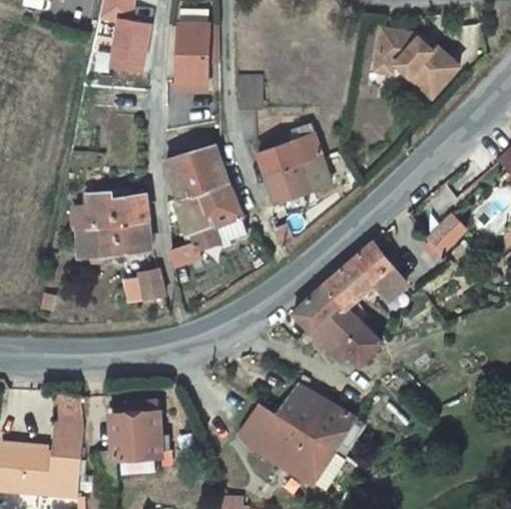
[(202,35),(174,32),(171,90),(200,91),(202,35)]
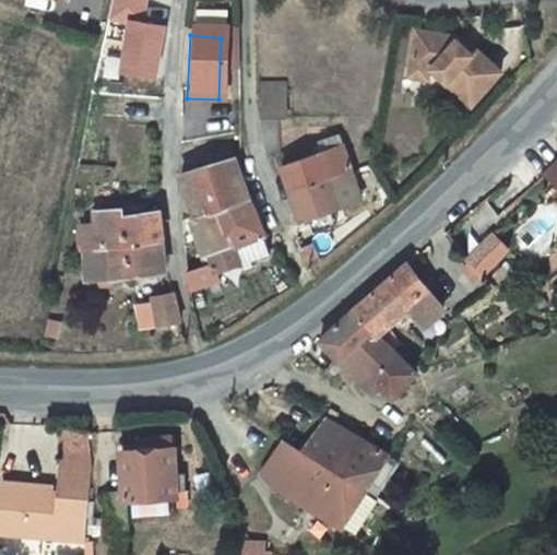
[(455,52),(414,45),(410,75),(409,80),(428,83),(462,116),(467,120),(498,90),(473,66),(469,70),(455,57),(455,52)]
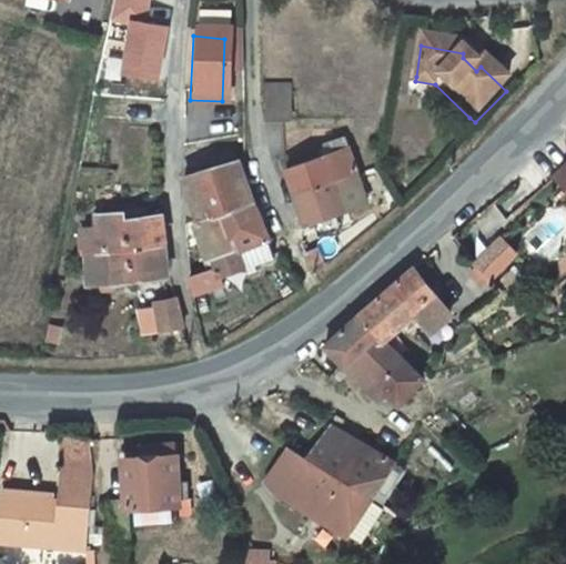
[(435,84),(415,81),(413,92),(434,96),(435,84)]
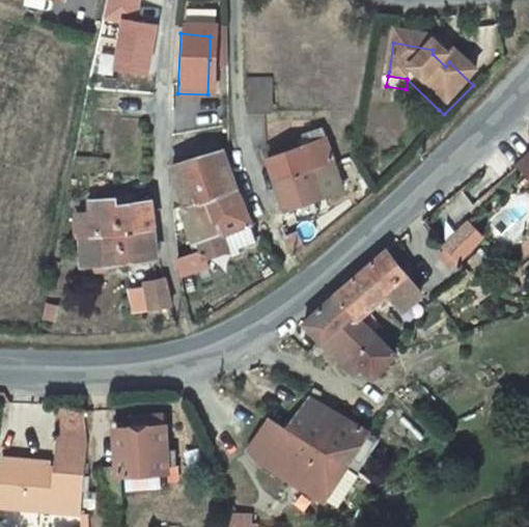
[(258,90),(238,90),(235,123),(257,121),(258,90)]
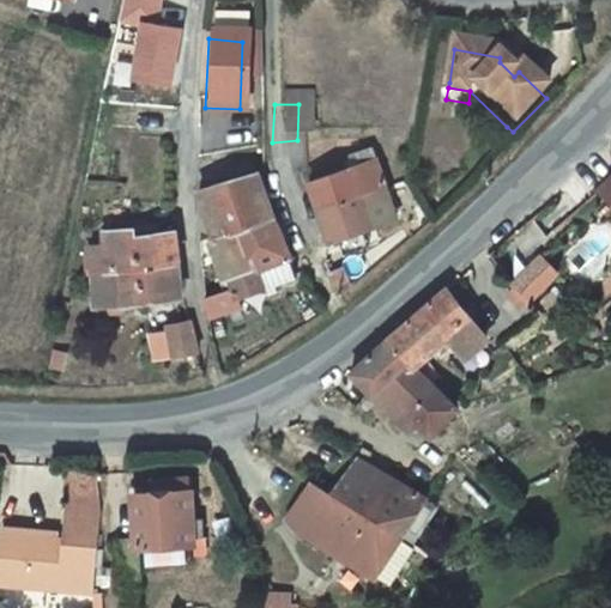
[(143,113),(123,109),(122,123),(140,126),(143,113)]
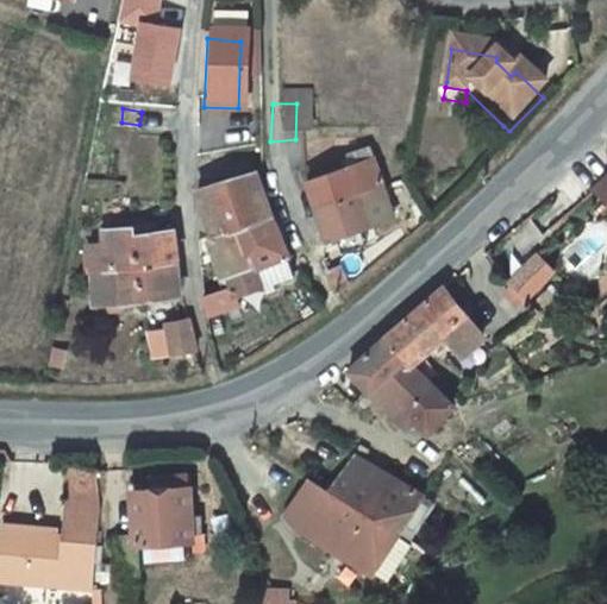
[(307,205),(354,193),(374,187),(369,163),(301,180),(307,205)]
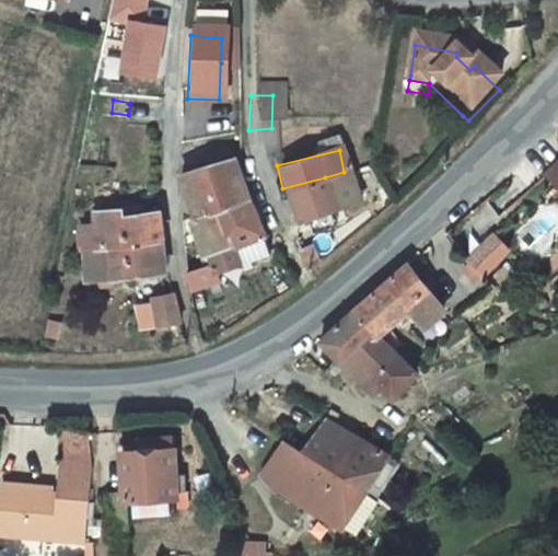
[(214,209),(246,200),(230,158),(176,173),(200,259),(229,250),(214,209)]
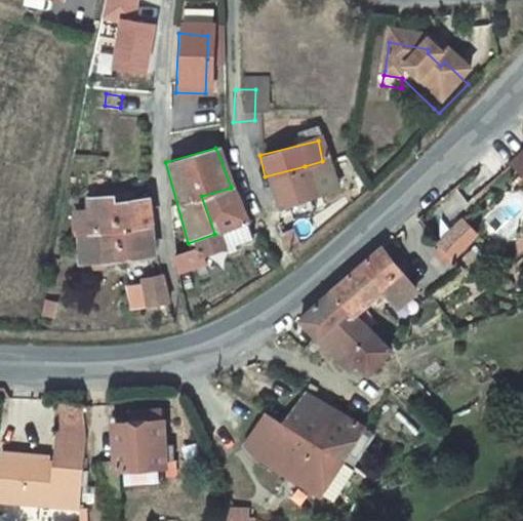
[(305,166),(265,176),(274,208),(280,206),(283,217),(315,211),(335,206),(329,177),(308,183),(305,166)]
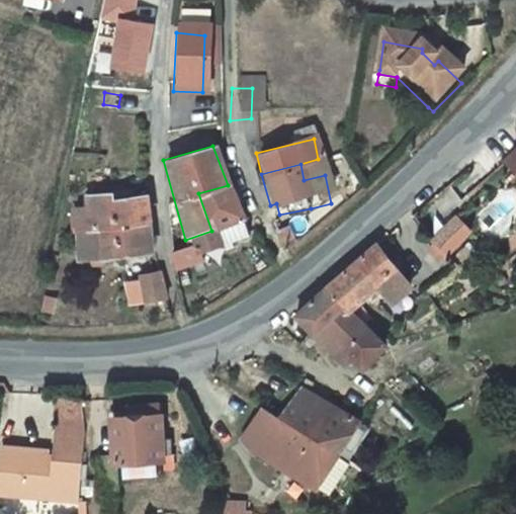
[(185,240),(186,245),(163,250),(166,268),(196,263),(194,255),(247,236),(245,231),(228,185),(198,193),(211,231),(185,240)]
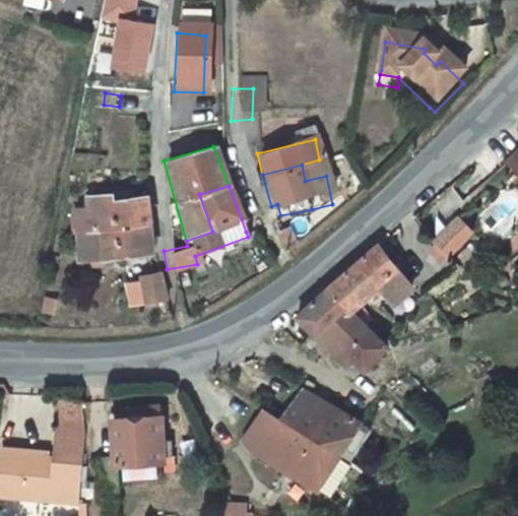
[(84,232),(142,224),(139,197),(125,198),(125,193),(85,195),(84,232)]
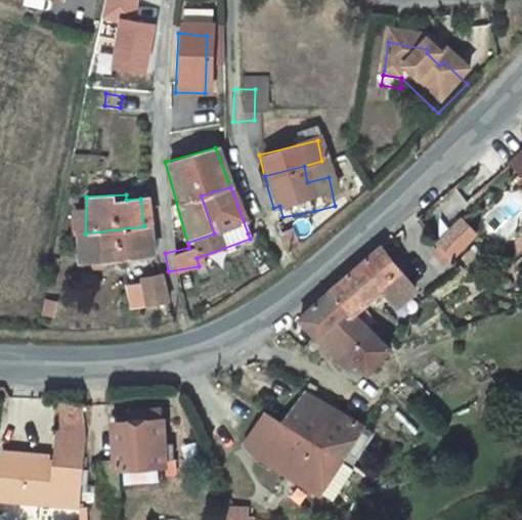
[(267,236),(277,233),(274,215),(263,218),(267,236)]
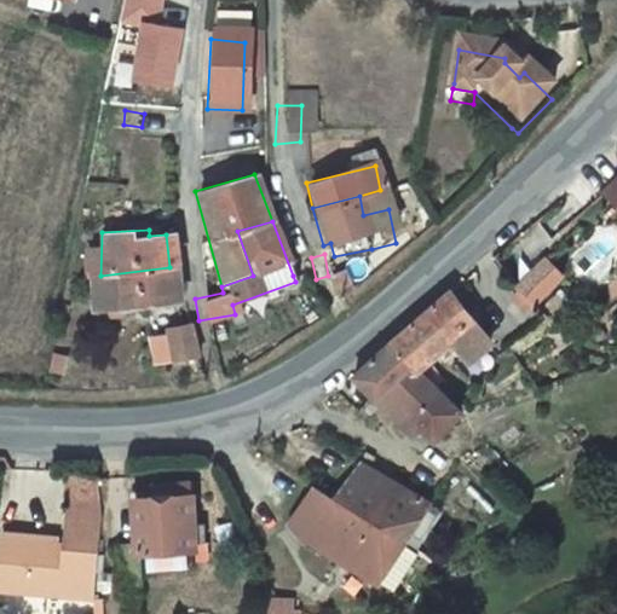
[(517,299),(531,313),(538,305),(540,307),(568,278),(548,260),(522,290),(524,291),(517,299)]
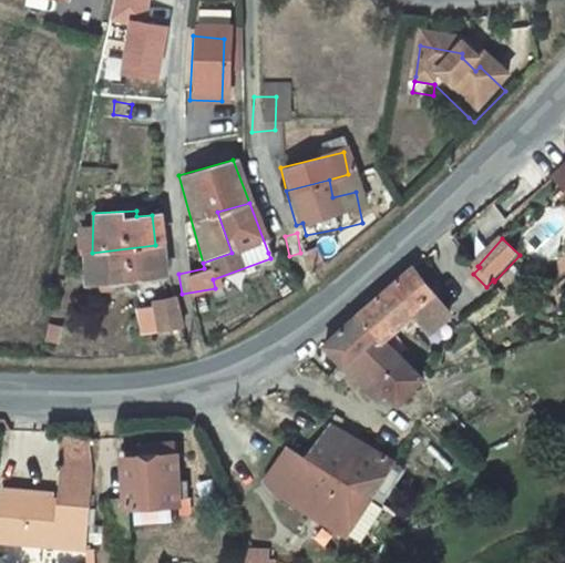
[(95,285),(158,278),(155,245),(92,253),(95,285)]
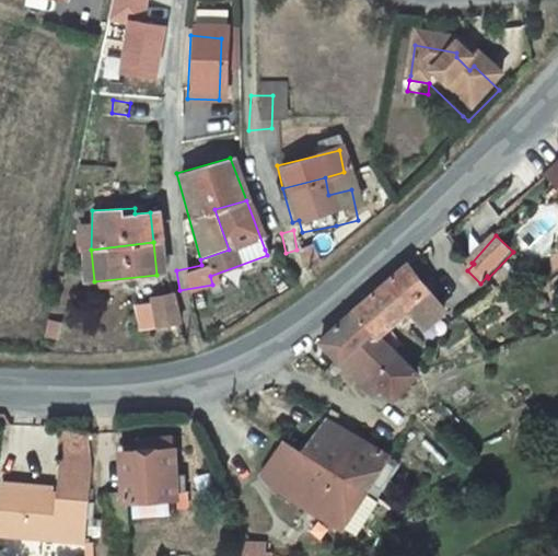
[(359,317),(374,333),(380,337),(390,328),(408,311),(427,326),(448,304),(413,269),(359,317)]
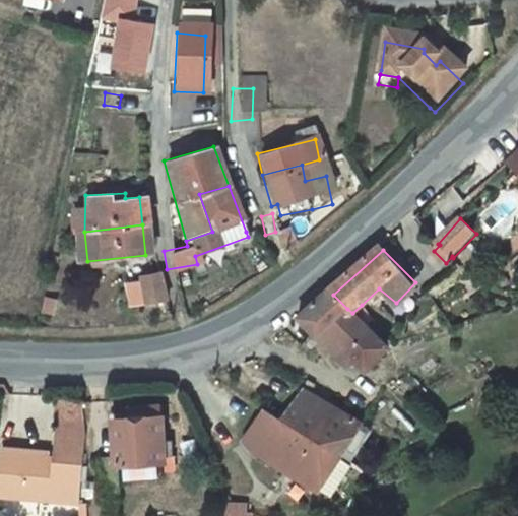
[(136,305),(159,303),(151,274),(134,277),(136,305)]
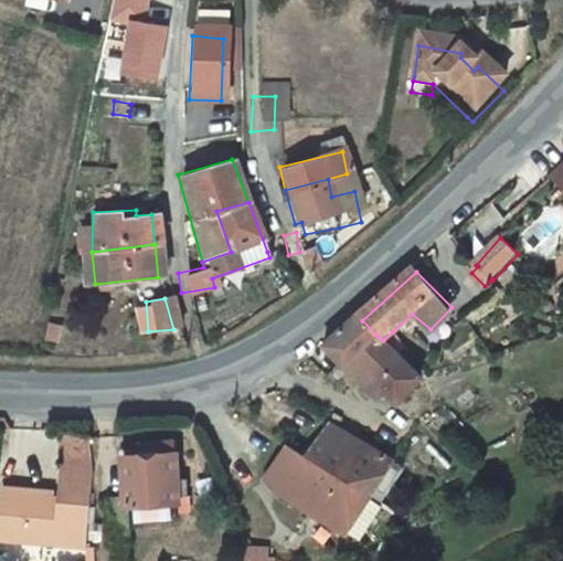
[(378,336),(362,320),(330,348),(348,366),(378,336)]
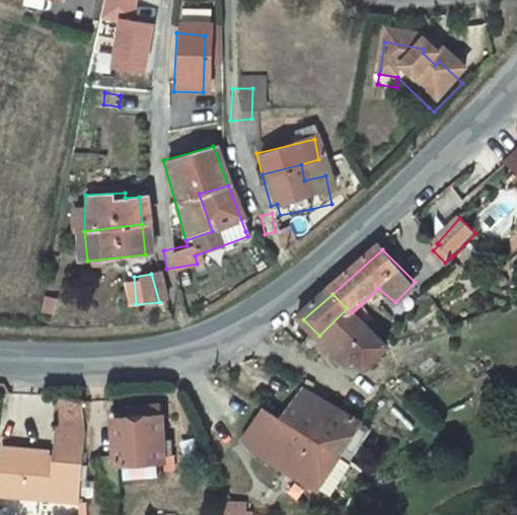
[(347,308),(319,336),(350,365),(356,360),(368,371),(389,349),(352,312),(347,308)]
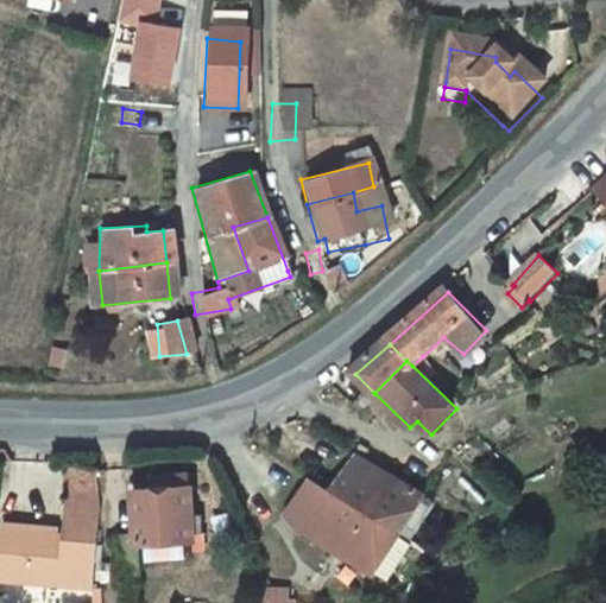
[(359,454),(334,489),(402,531),(425,495),(359,454)]
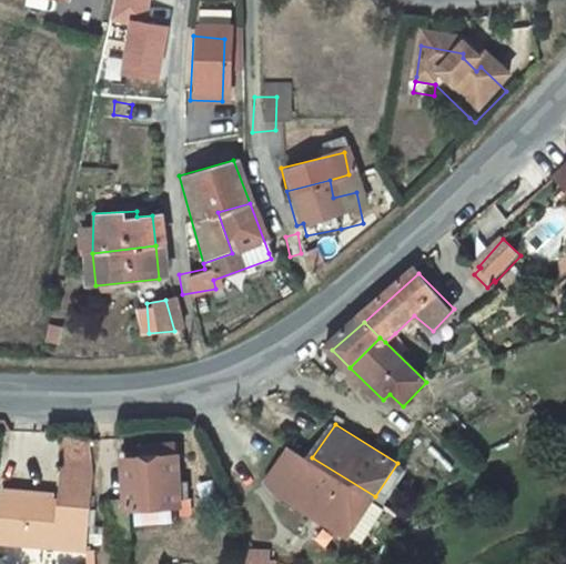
[(98,475),(92,439),(53,435),(56,446),(58,476),(58,505),(48,505),(48,494),(6,493),(0,496),(0,547),(88,552),(98,475)]
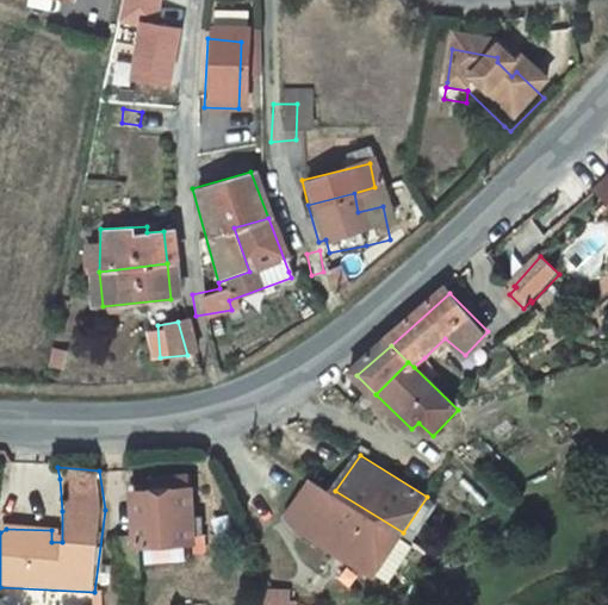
[(143,535),(143,546),(203,543),(203,531),(208,531),(208,516),(196,517),(196,487),(190,488),(188,472),(159,472),(159,490),(141,490),(143,535)]
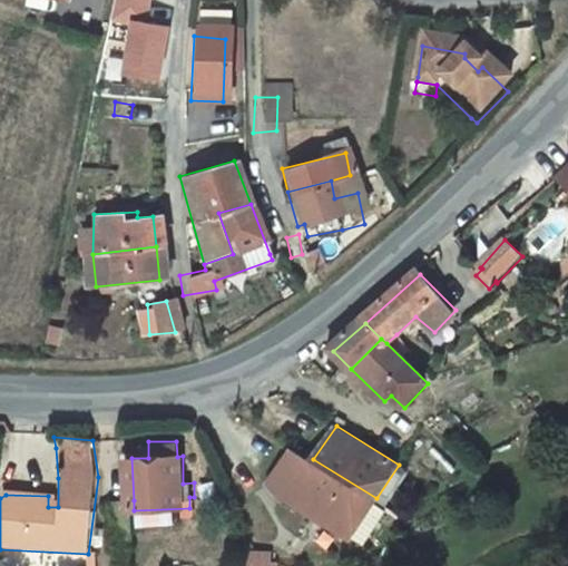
[(376,498),(313,459),(291,446),(268,479),(281,496),(349,539),(376,498)]
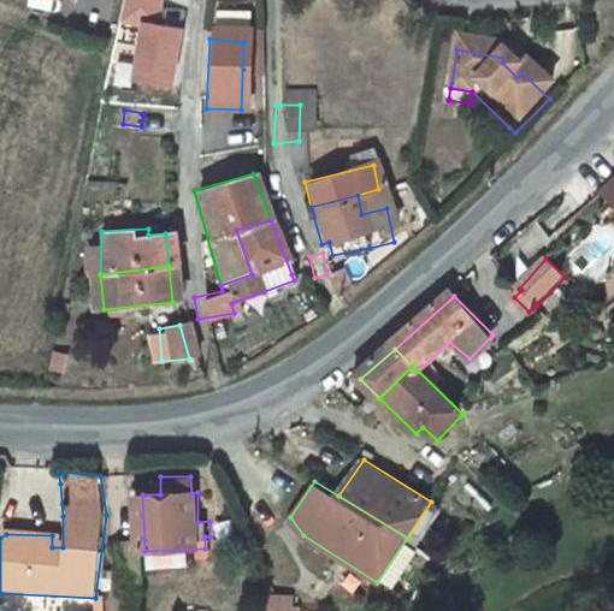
[(431,502),(407,538),(423,546),(447,511),(431,502)]
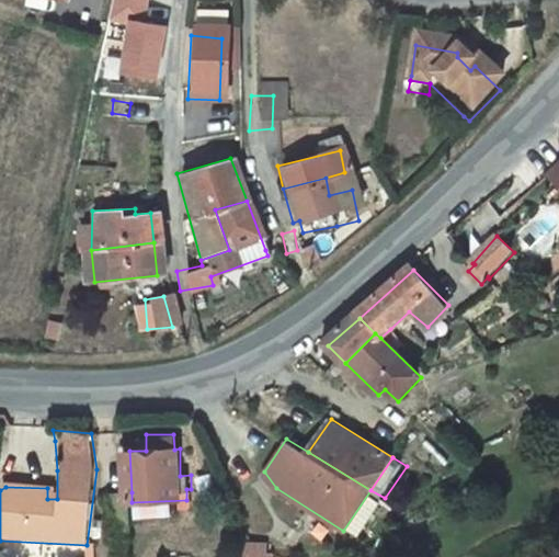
[(400,508),(385,498),(371,490),(343,531),(365,532),(400,508)]
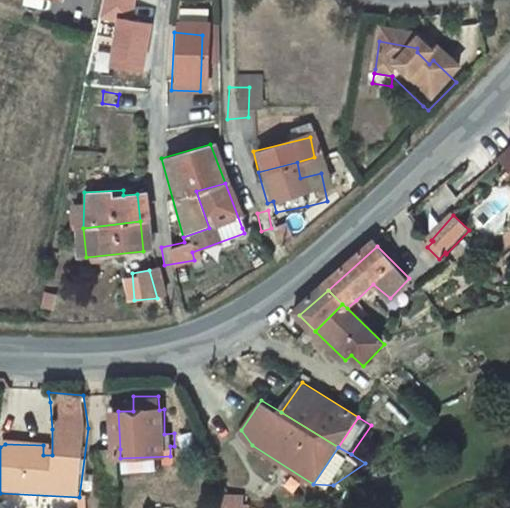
[(101,492),(119,492),(120,458),(120,449),(101,450),(101,492)]
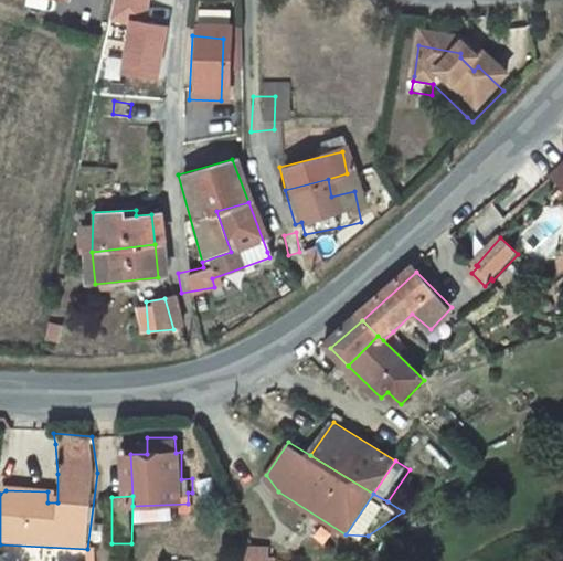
[(246,547),(245,560),(276,560),(277,547),(246,547)]
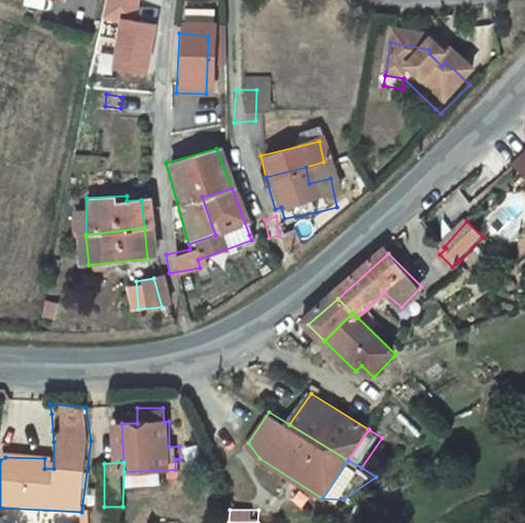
[(91,522),(91,512),(81,512),(80,522),(91,522)]
